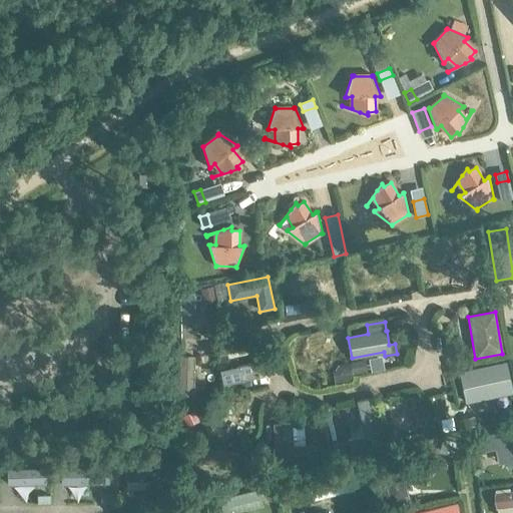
[(332,346),(293,354),(299,382),(338,374),(332,346)]
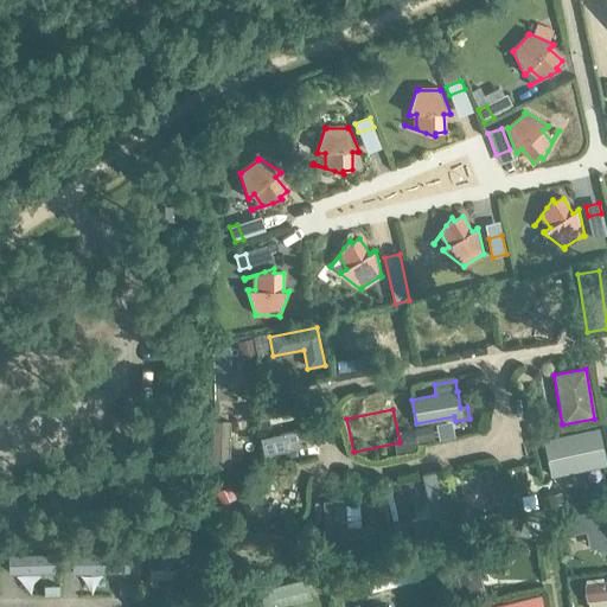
[(215,422),(213,467),(228,467),(229,423),(215,422)]
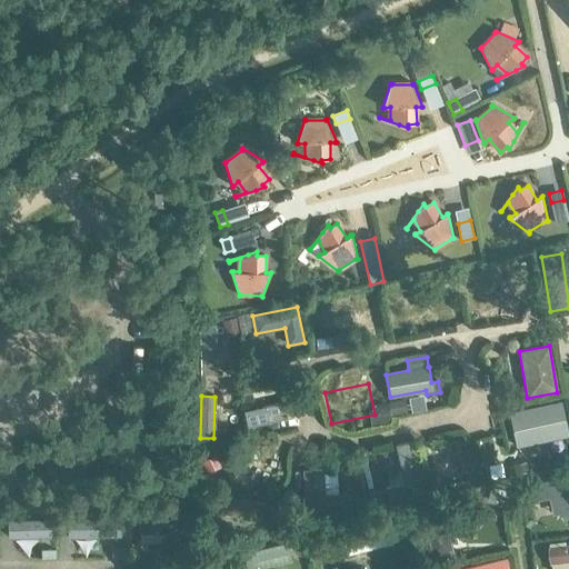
[(289,400),(245,409),(249,428),(293,419),(289,400)]
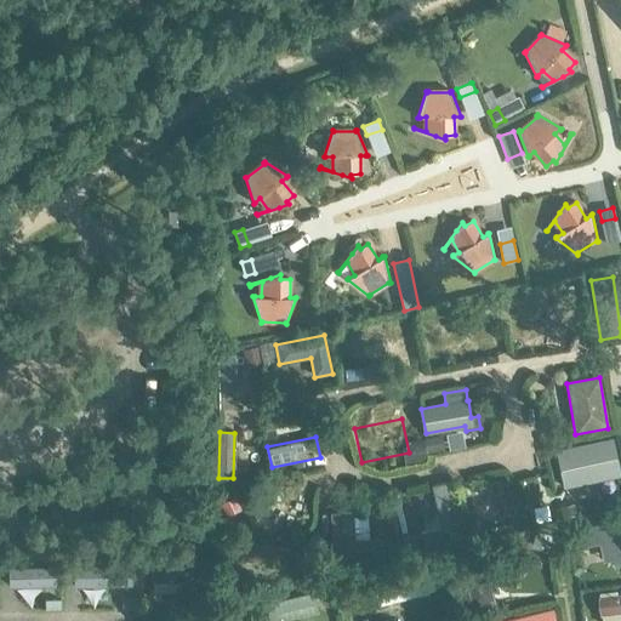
[(421,438),(409,440),(412,462),(425,460),(421,438)]
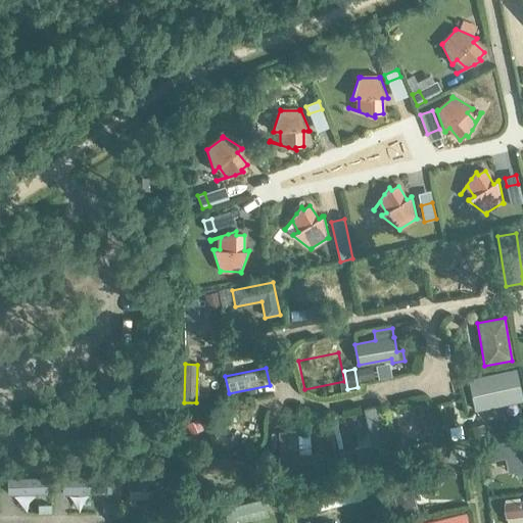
[(522,401),(520,388),(516,369),(468,379),(475,413),(522,402),(522,401)]
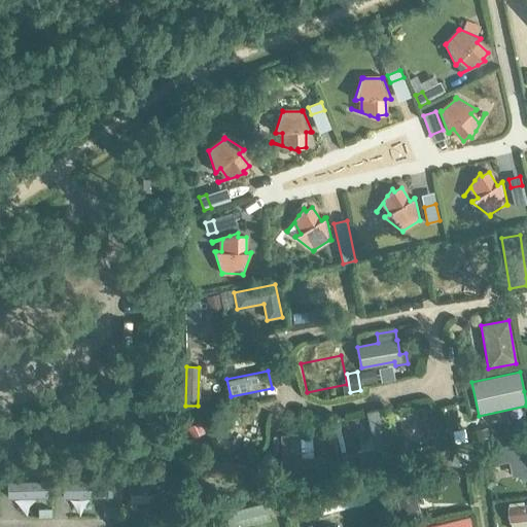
[(371,448),(353,451),(357,468),(390,461),(379,409),(363,412),(371,448)]
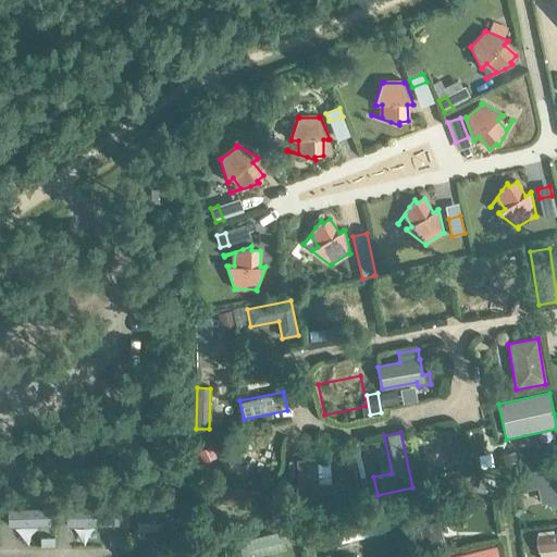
[(244,463),(222,460),(219,478),(259,485),(267,438),(249,435),(244,463)]
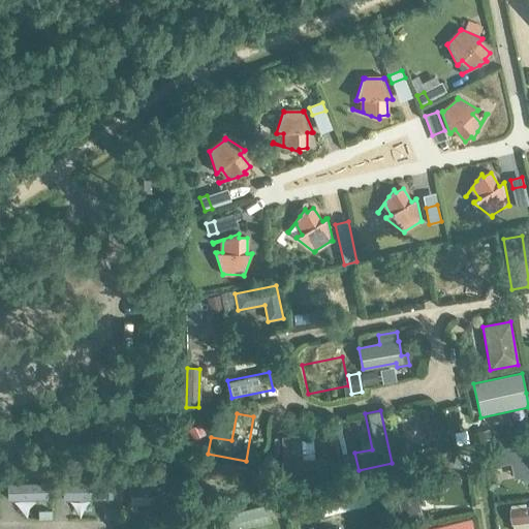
[(474,434),(476,443),(487,441),(484,432),(474,434)]
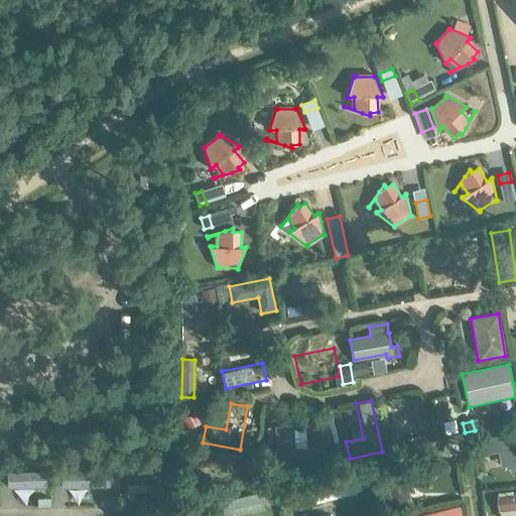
[(289,427),(274,428),(276,467),(314,465),(313,447),(291,448),(289,427)]
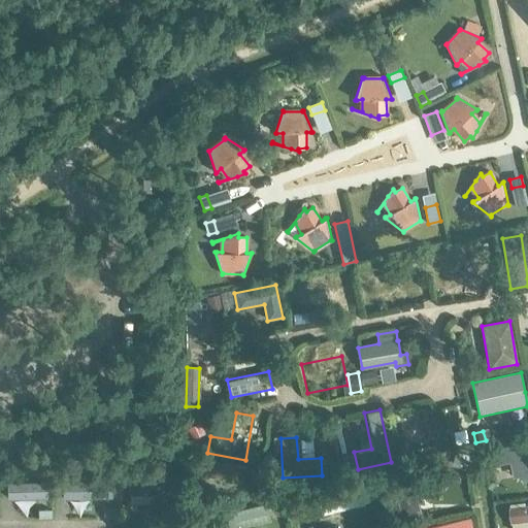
[(527,441),(490,450),(493,466),(519,461),(523,482),(527,480),(527,441)]
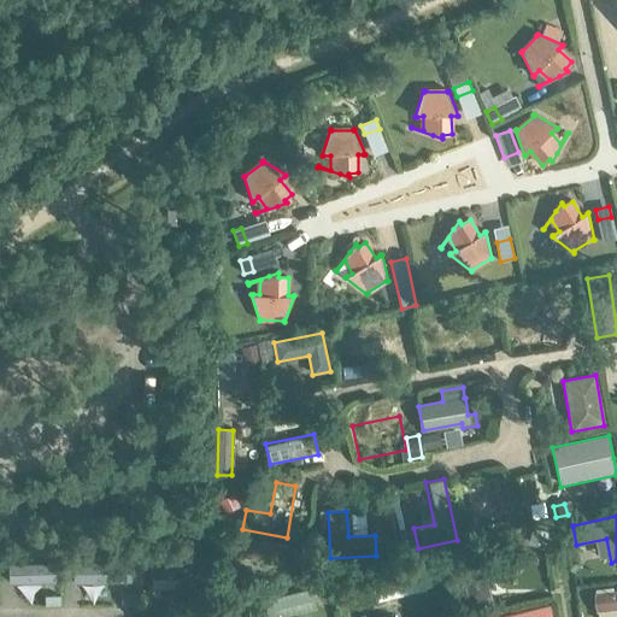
[(534,528),(528,545),(546,550),(551,533),(534,528)]
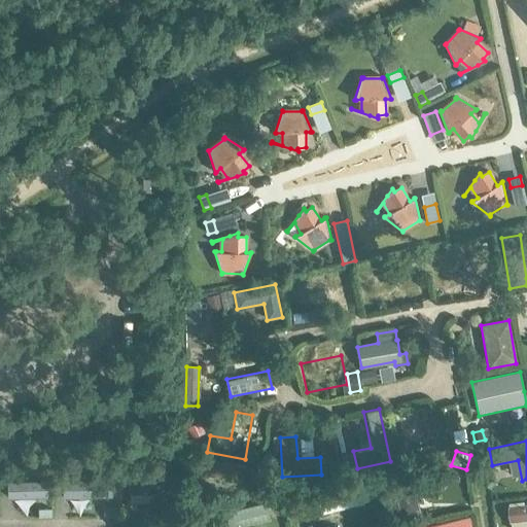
[(337,458),(340,470),(356,467),(354,455),(337,458)]
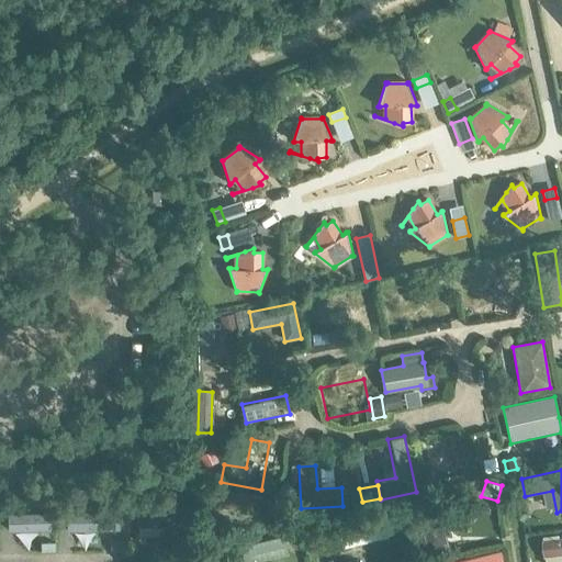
[(446,546),(440,524),(473,517),(470,499),(420,510),(429,549),(446,546)]
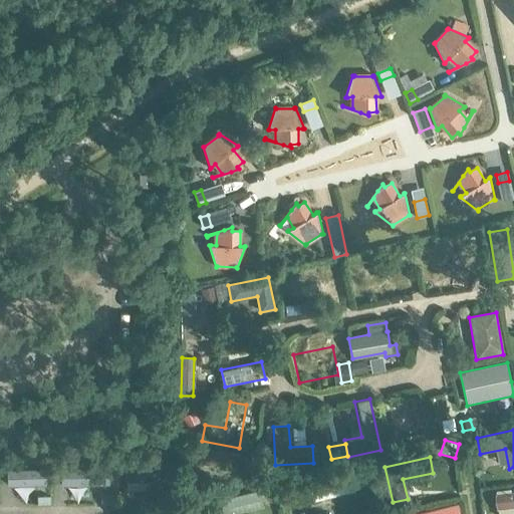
[(119,485),(152,485),(159,486),(158,467),(119,466),(119,485)]
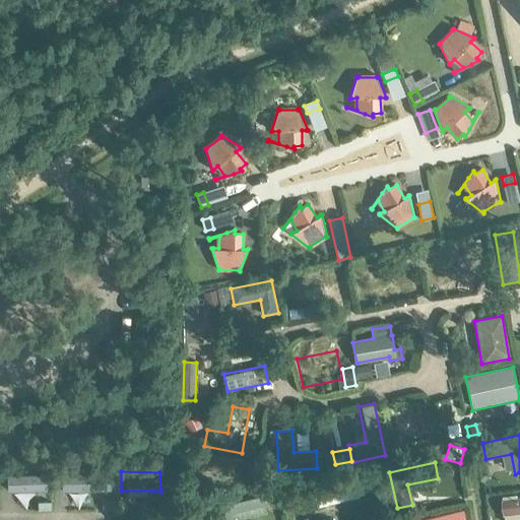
[(315,509),(354,499),(351,486),(312,497),(315,509)]
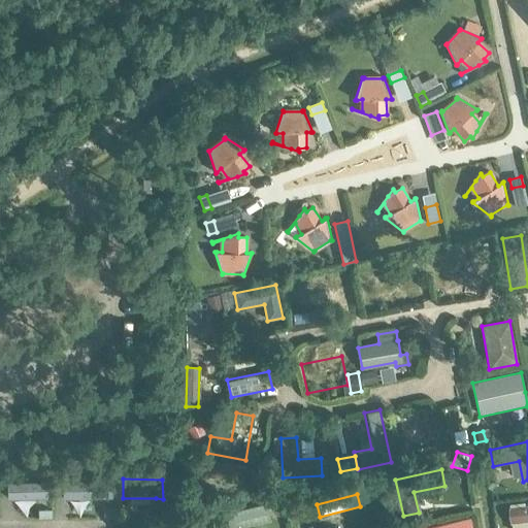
[(527,527),(527,505),(523,506),(522,499),(522,498),(507,500),(508,506),(493,508),(495,525),(509,524),(509,527),(527,527)]
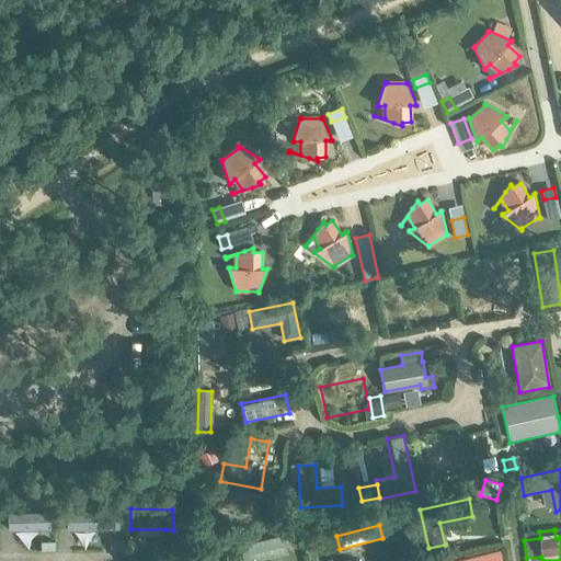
[(57,534),(6,531),(6,545),(57,547),(57,534)]
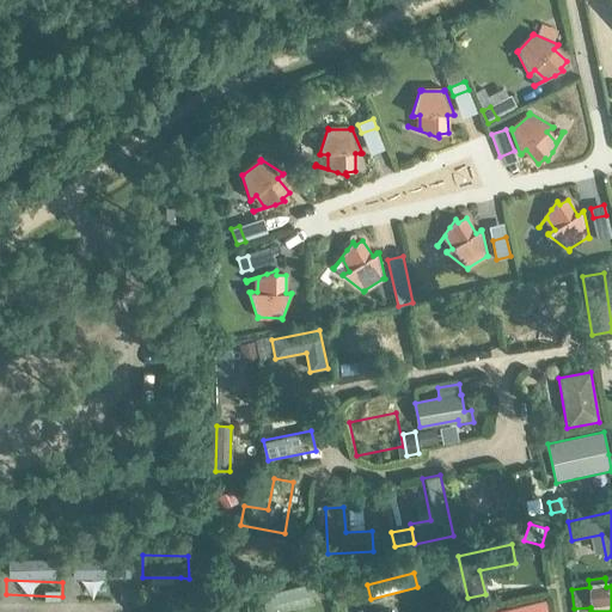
[(130,600),(129,583),(74,586),(75,603),(130,600)]
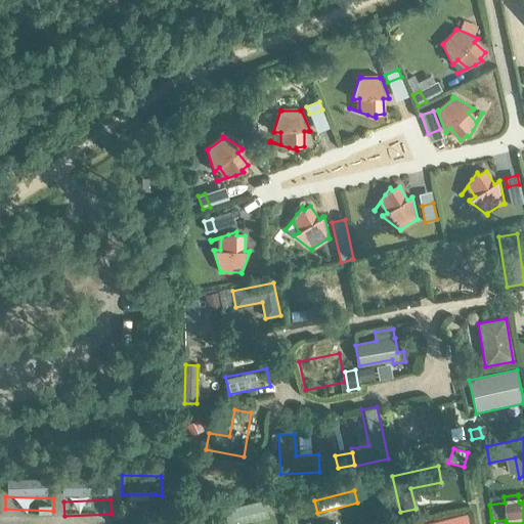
[(124,514),(150,513),(150,499),(124,499),(124,514)]
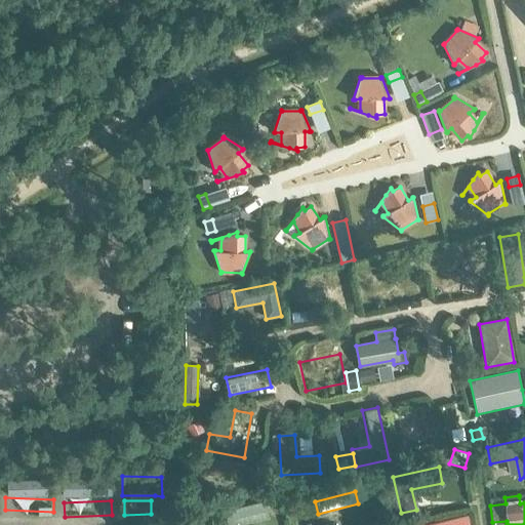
[(228,524),(241,524),(270,518),(265,500),(225,511),(228,524)]
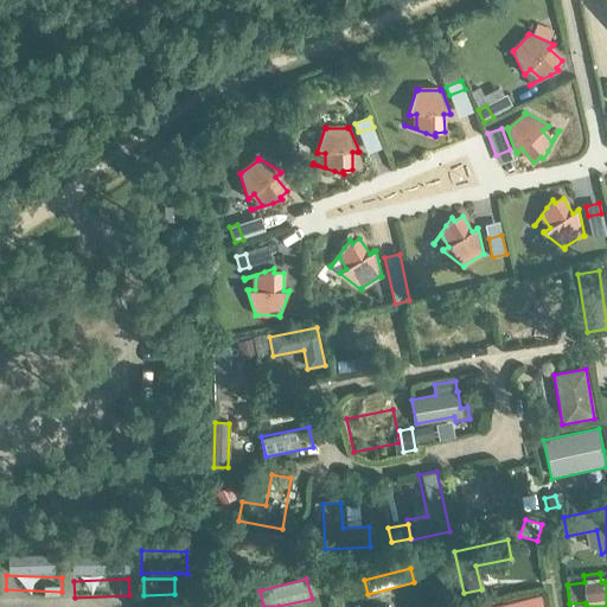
[(411,585),(365,596),(368,606),(381,606),(415,599),(411,585)]
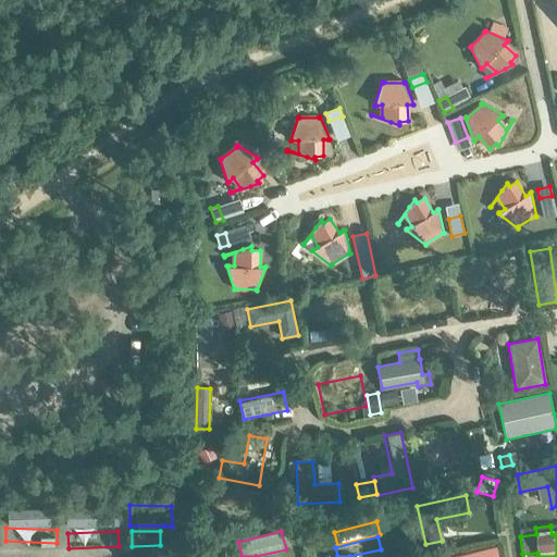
[(426,545),(425,545),(426,554),(441,551),(438,542),(426,545)]
